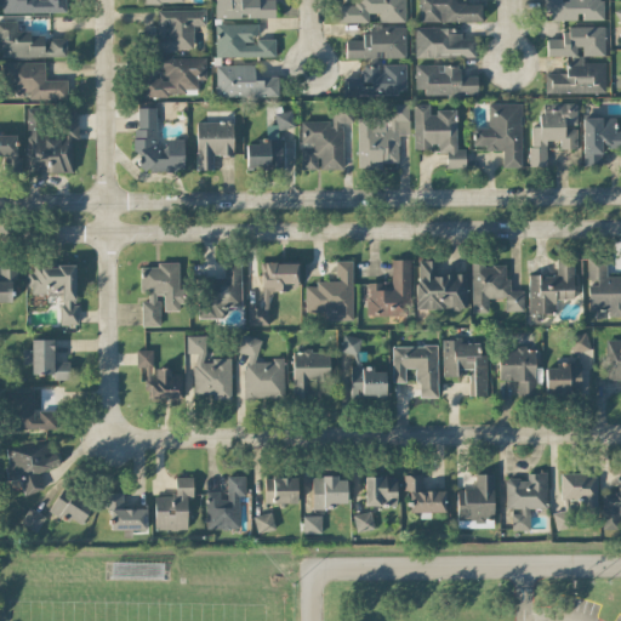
[(0,0),(0,11),(63,11),(63,0),(0,0)]
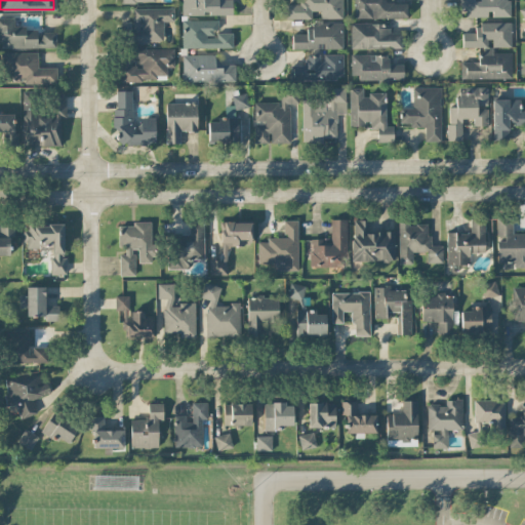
[(231,0),(180,0),(182,15),(232,14),(231,0)]
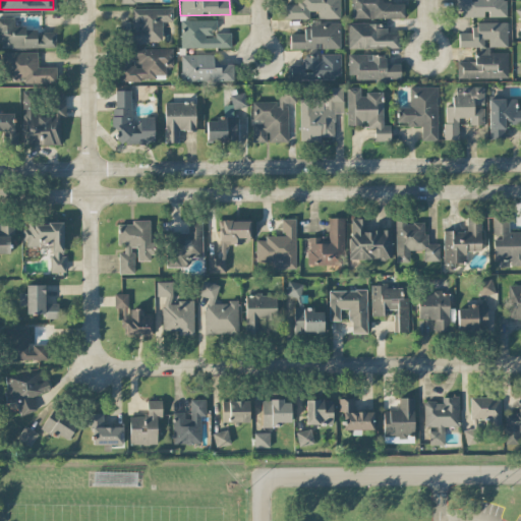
[(340,0),(298,0),(299,3),(283,4),(283,18),(309,17),(309,10),(317,10),(317,17),(340,17),(340,0)]
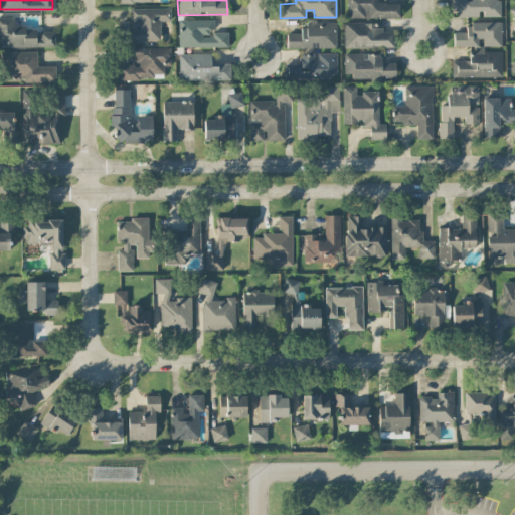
[(347,0),(348,17),(399,17),(399,2),(375,2),(374,0),(347,0)]
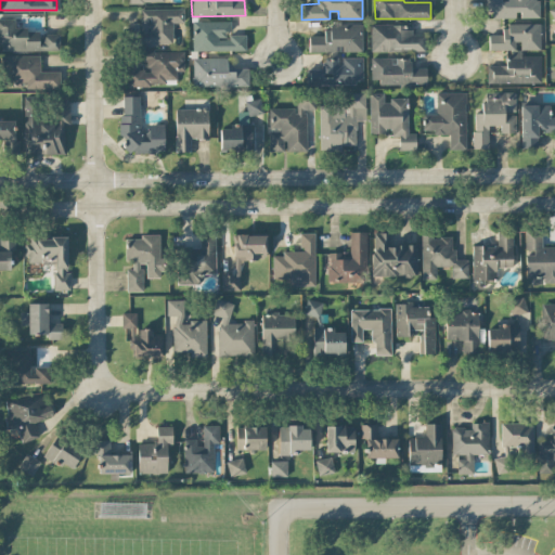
[(538,0),(490,0),(491,17),(518,16),(518,17),(539,16),(538,0)]
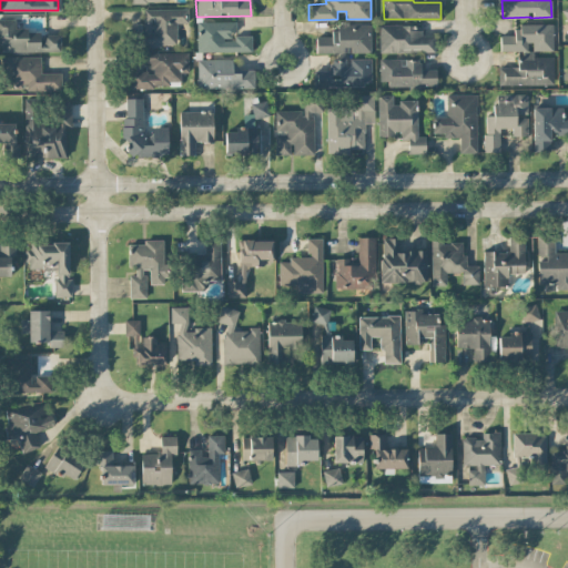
[(143,9),(144,46),(176,46),(176,22),(188,22),(188,8),(143,9)]
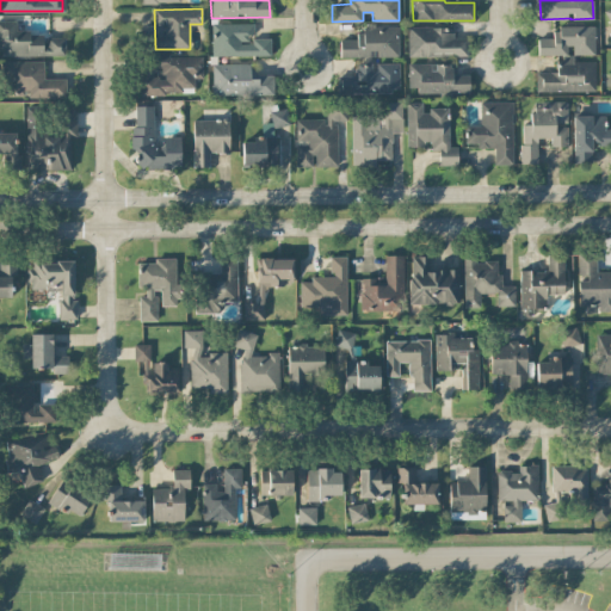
[(16,19),(0,19),(0,54),(65,55),(66,37),(44,37),(44,32),(16,31),(16,19)]
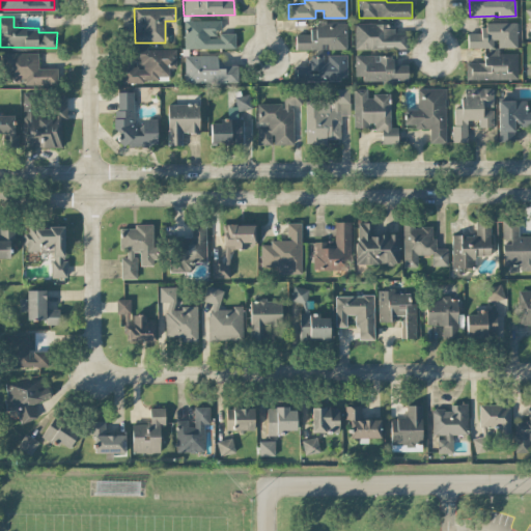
[(184,48),(234,48),(235,34),(215,34),(215,30),(220,30),(220,20),(185,20),(184,48)]
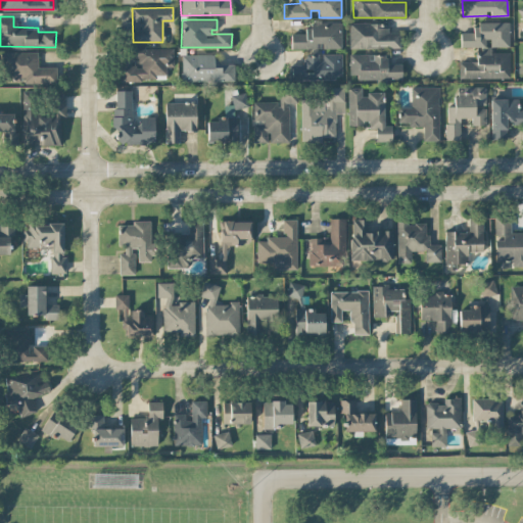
[(388,32),(387,21),(348,22),(349,48),(400,47),(400,32),(388,32)]
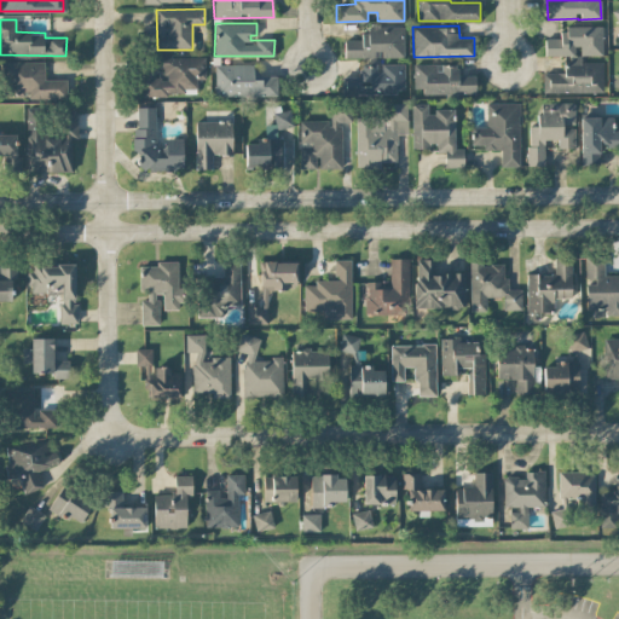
[(602,25),(560,27),(560,38),(544,39),(545,56),(577,55),(602,55),(602,25)]
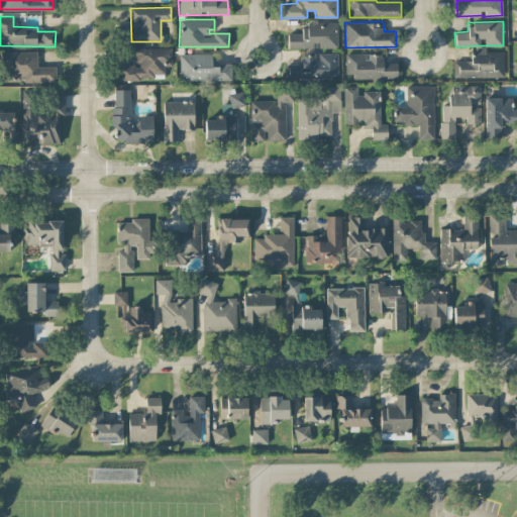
[(337,22),(302,23),(302,32),(287,32),(287,48),(337,47),(337,22)]
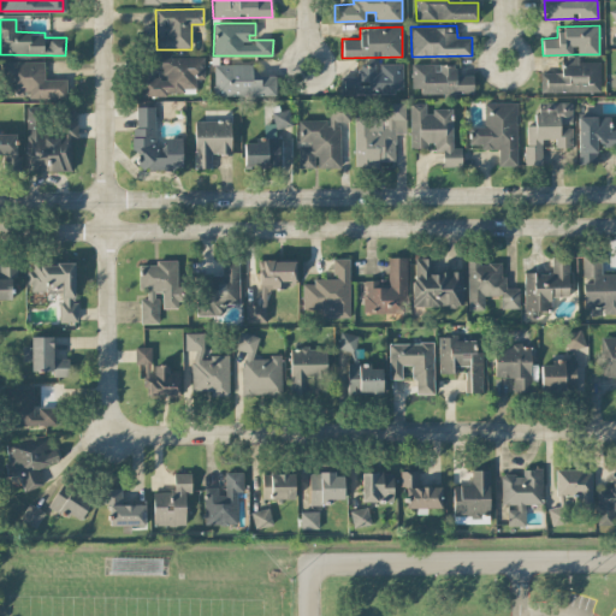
[(600,90),(599,60),(578,61),(578,55),(561,55),(561,72),(540,72),(540,92),(600,90)]
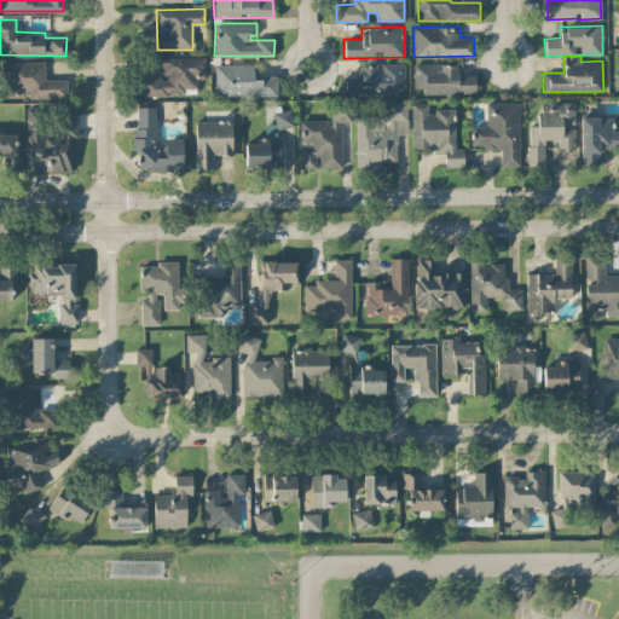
[(142,97),(166,97),(166,92),(197,92),(197,79),(206,79),(206,57),(158,57),(158,69),(165,69),(165,77),(142,77),(142,97)]
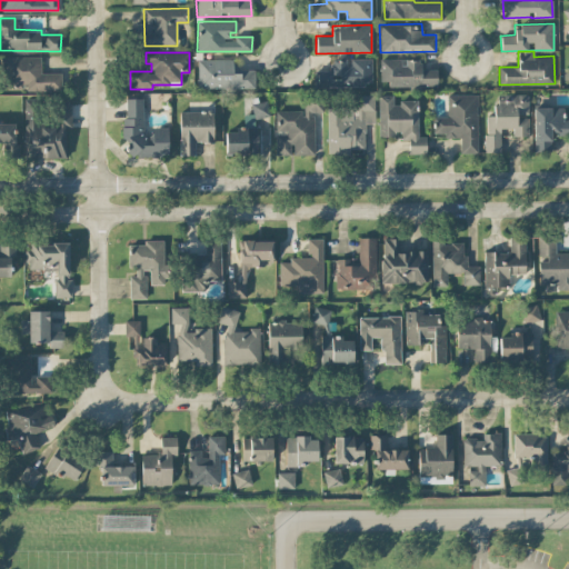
[(41,56),(10,56),(10,88),(25,88),(25,90),(61,90),(61,72),(41,72),(41,56)]
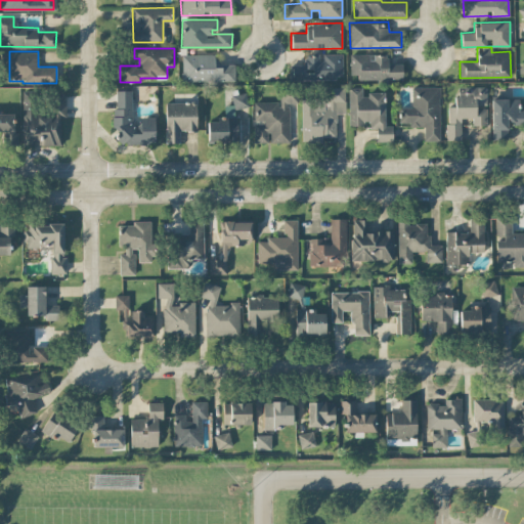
[(342,53),(320,53),(320,55),(304,56),(304,64),(292,64),(293,79),(343,79),(342,53)]
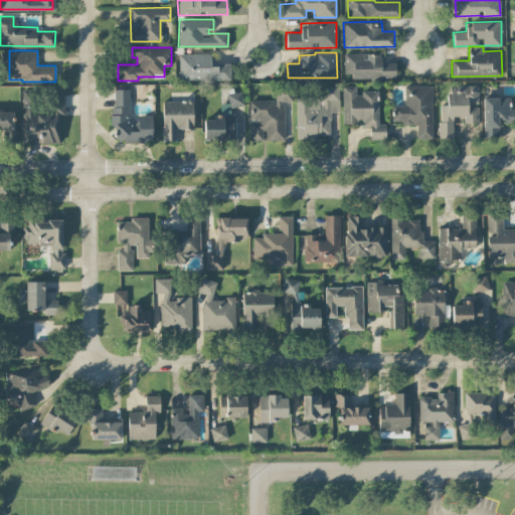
[(380,53),(344,52),(344,76),(395,77),(395,62),(380,62),(380,53)]
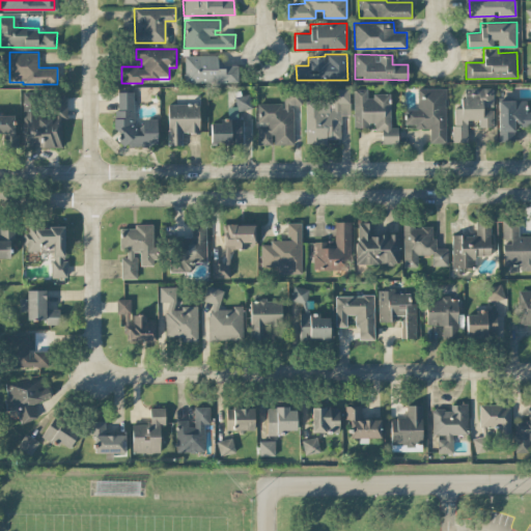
[(217,55),(184,55),(185,83),(238,82),(238,66),(218,66),(217,55)]
